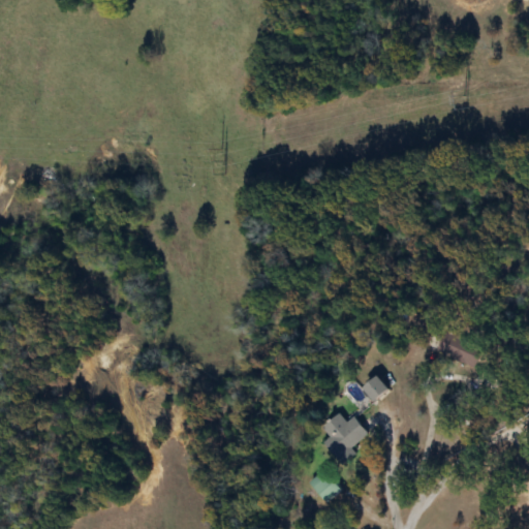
[(363,390),(375,402),(390,389),(377,376),(363,390)]
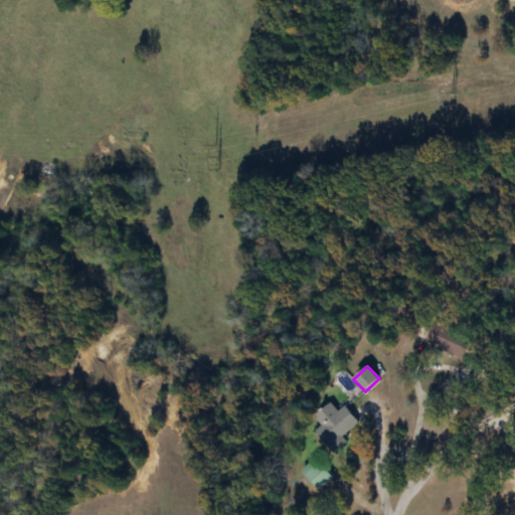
[(347,443),(342,437),(358,424),(346,406),(338,411),(332,403),(314,416),(322,427),(317,431),(333,453),(347,443)]
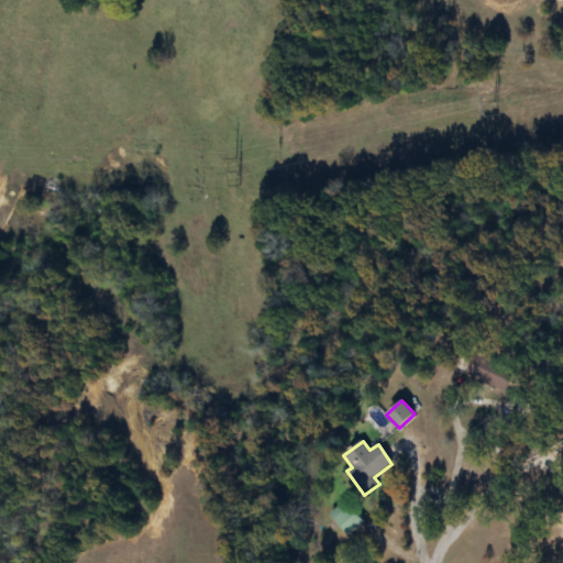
[(363,519),(341,503),(330,518),(352,534),(363,519)]
